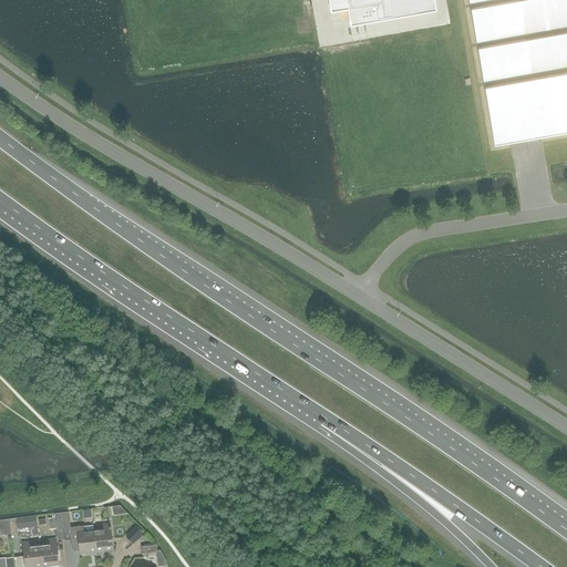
[(347,9),(381,3),(380,0),(328,0),(330,12),(347,9)]
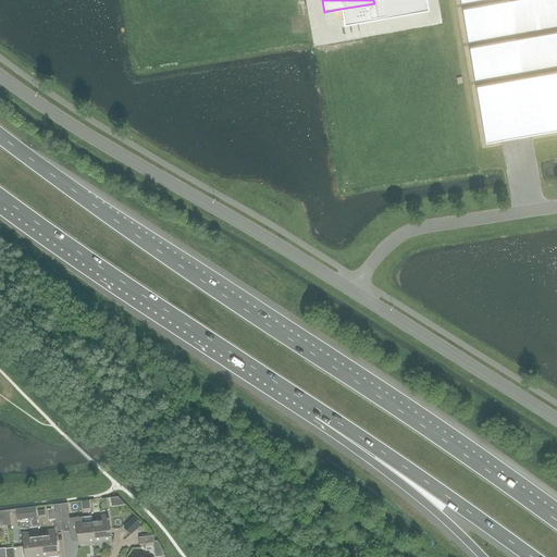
[(373,0),(374,3),(341,9),(344,25),(428,11),(424,0),(373,0)]
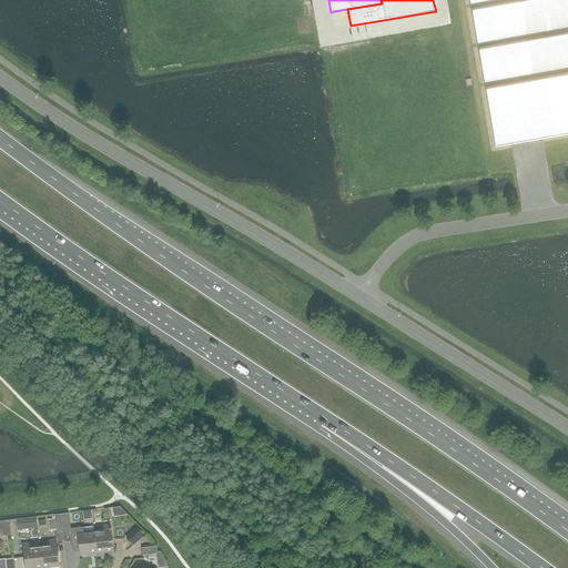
[(567,0),(468,0),(495,146),(567,133),(567,0)]
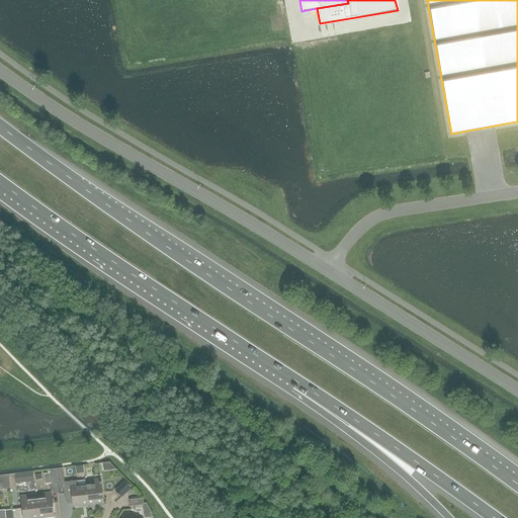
[(103,503),(101,483),(110,482),(108,462),(102,462),(103,477),(100,478),(100,479),(93,480),(94,484),(85,485),(88,504),(103,503)]
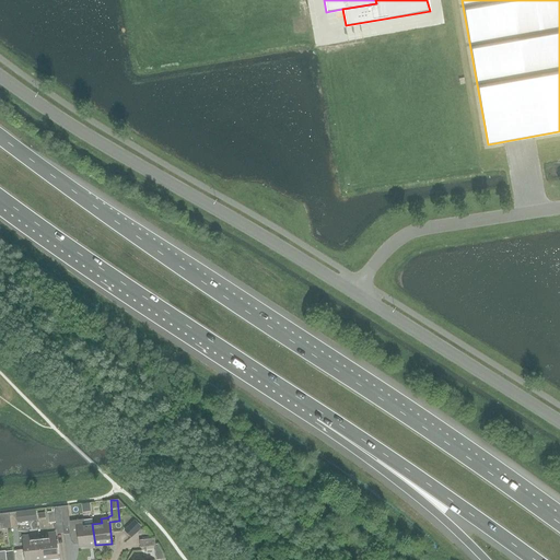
[(95,545),(92,524),(84,525),(83,520),(70,522),(68,505),(60,506),(63,533),(63,534),(70,533),(71,540),(74,544),(78,544),(79,547),(95,545)]
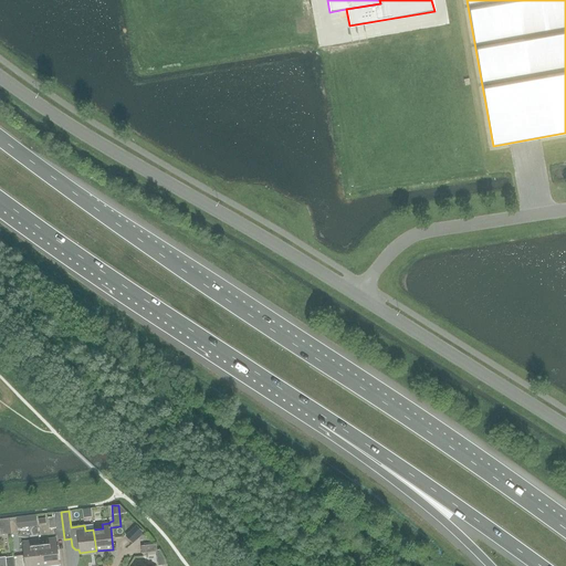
[(64,538),(61,512),(54,513),(54,516),(56,527),(58,538),(64,538)]
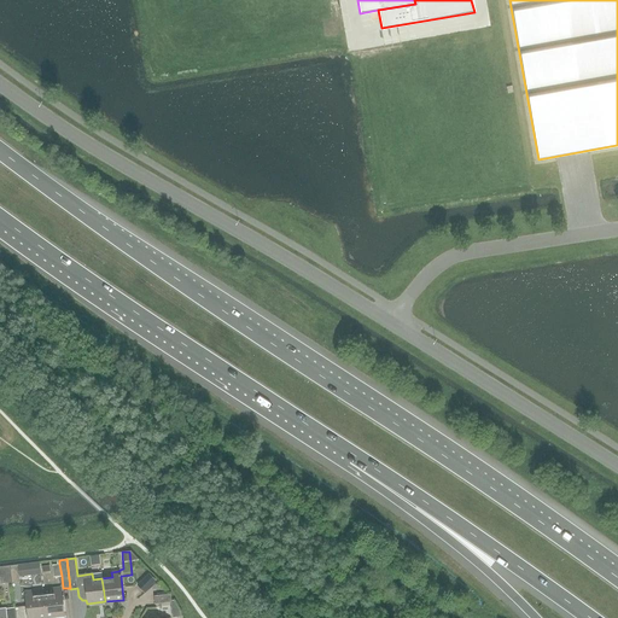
[(40,572),(39,561),(17,565),(18,569),(29,567),(30,573),(40,572)]
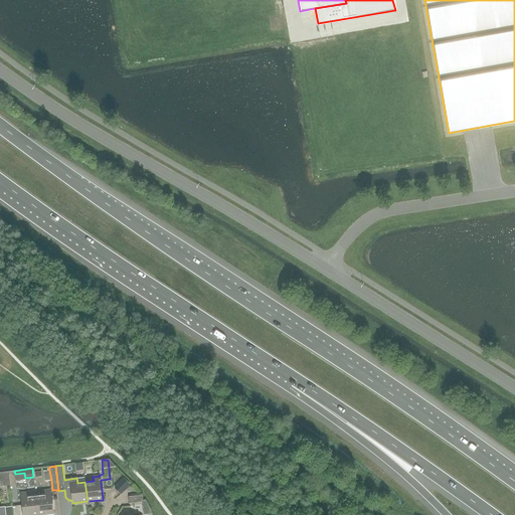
[(9,485),(8,471),(0,472),(0,482),(1,486),(9,485)]
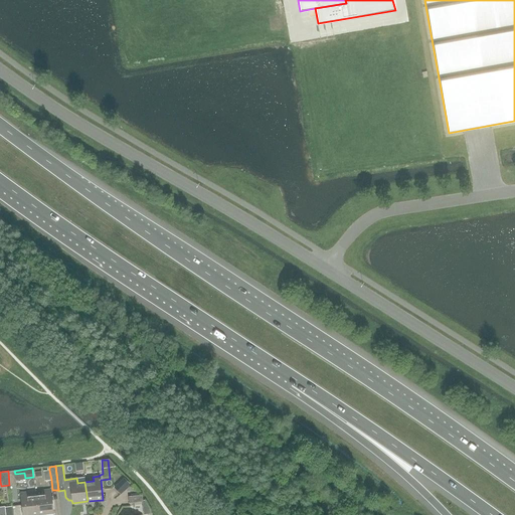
[(124,478),(115,488),(121,494),(130,484),(124,478)]
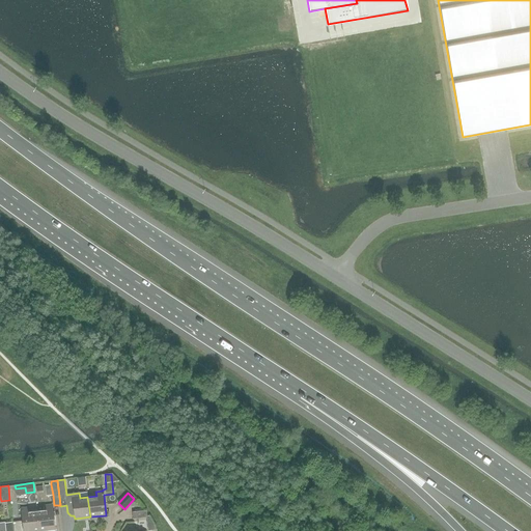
[(46,510),(37,511),(39,530),(55,529),(52,504),(45,505),(46,510)]
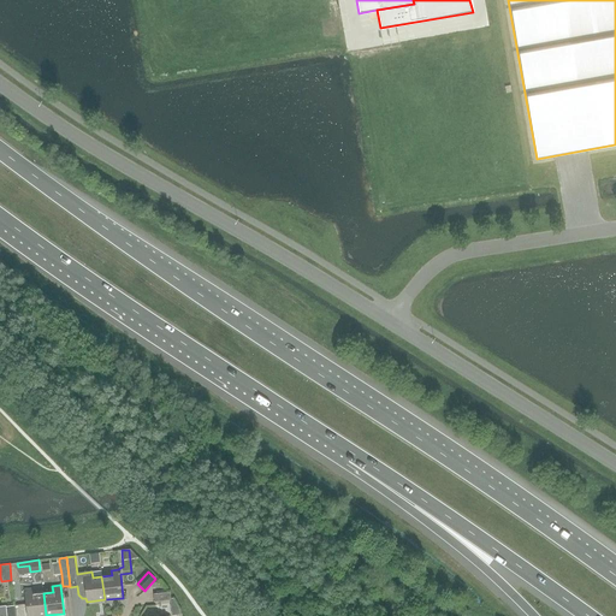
[(43,615),(46,615),(43,593),(34,593),(33,588),(24,590),(27,615),(43,615)]
